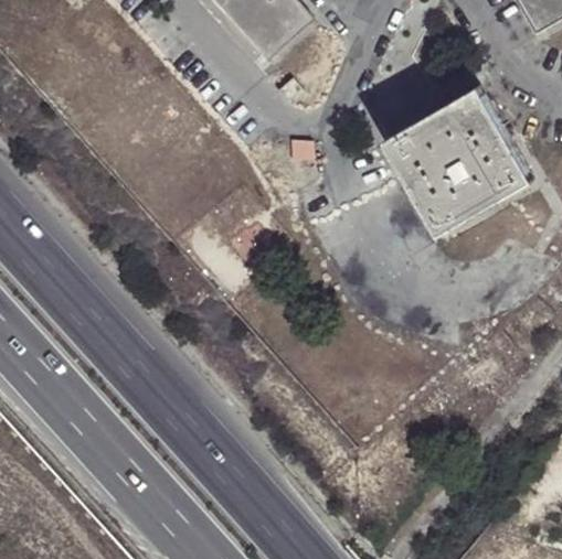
[(310,13),(298,0),(212,0),(263,55),(310,13)]
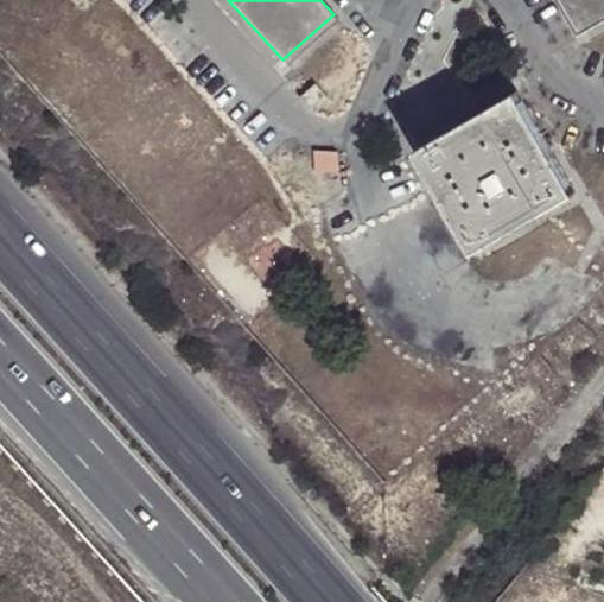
[(558,0),(578,36),(603,19),(603,0),(558,0)]
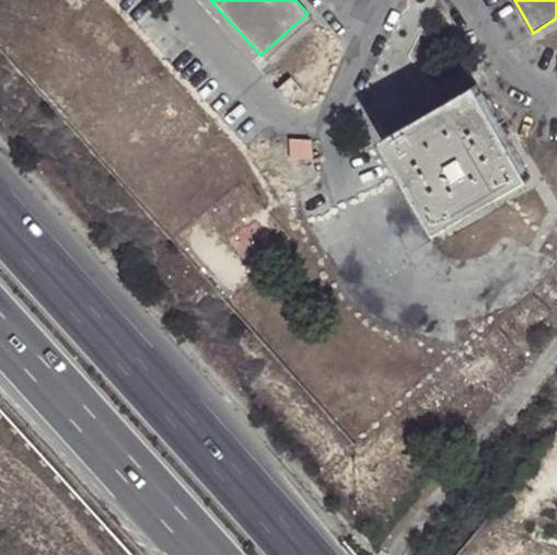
[(277,87),(289,102),(302,94),(288,78),(277,87)]
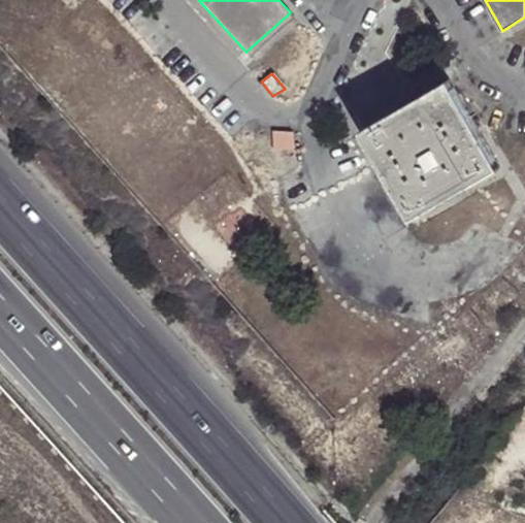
[(356,133),(405,221),(493,172),(444,84),(356,133)]
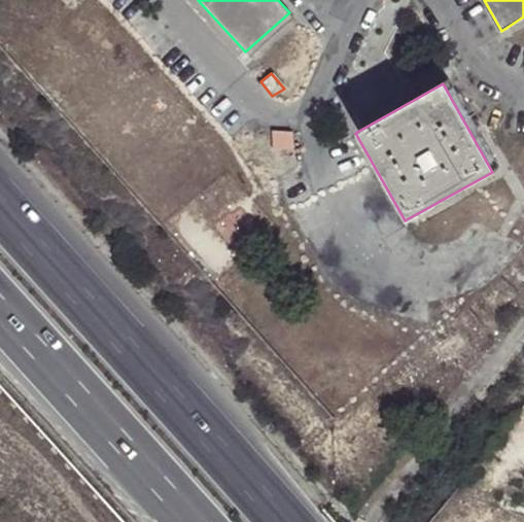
[(523,521),(523,516),(495,507),(490,521),(523,521)]
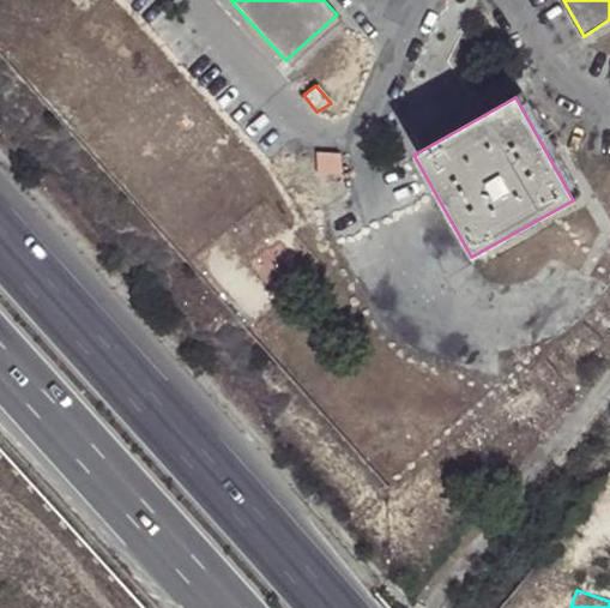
All buildings are outlined.
